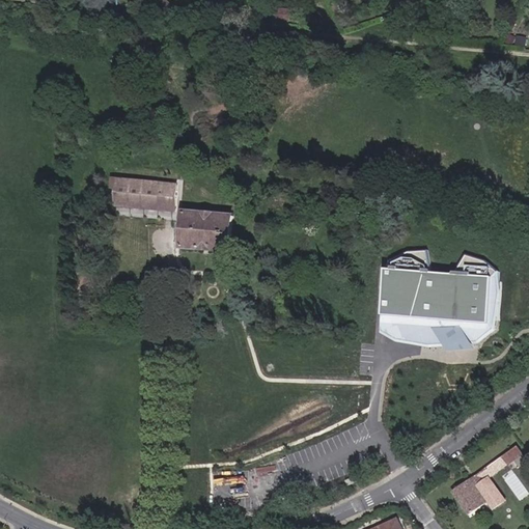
[(342,16),(336,1),(330,4),(336,19),(342,16)]
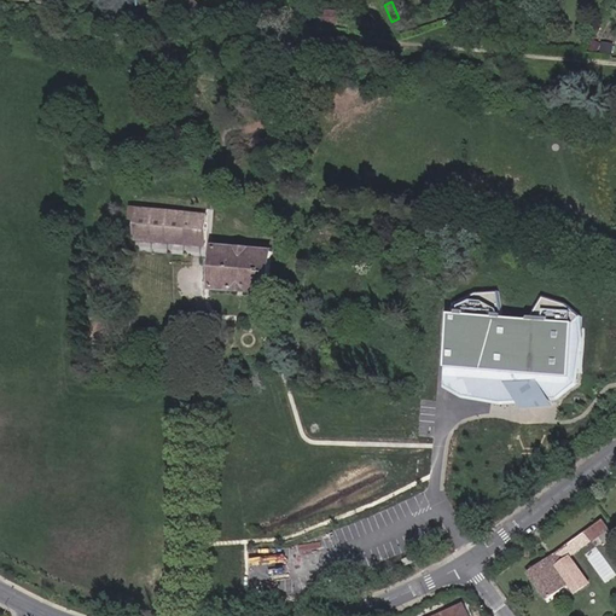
[(335,23),(336,10),(321,9),(320,21),(320,22),(335,23)]
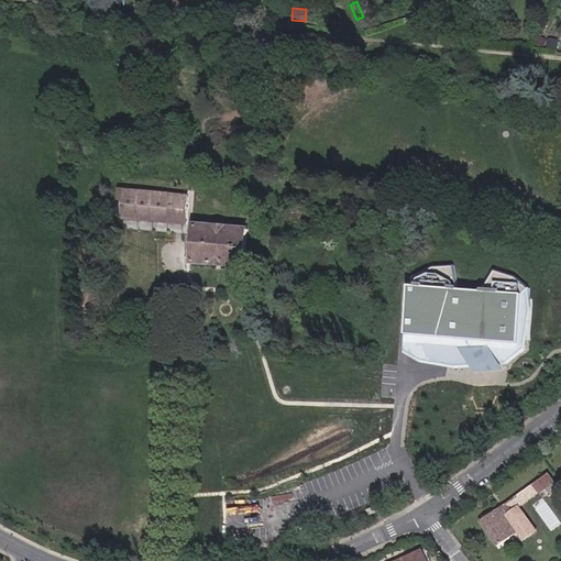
[(266,30),(267,21),(259,21),(257,30),(266,30)]
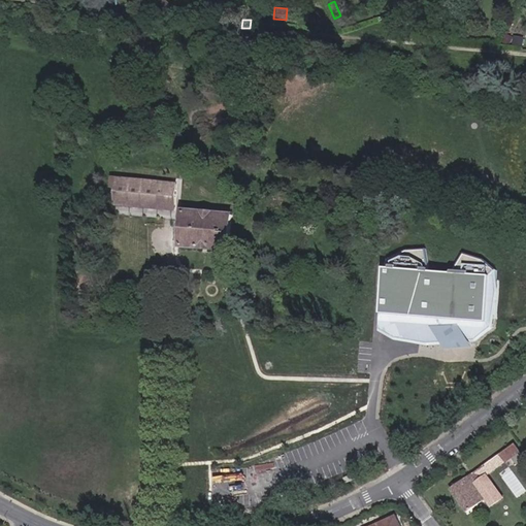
[(521,44),(522,36),(514,35),(512,43),(521,44)]
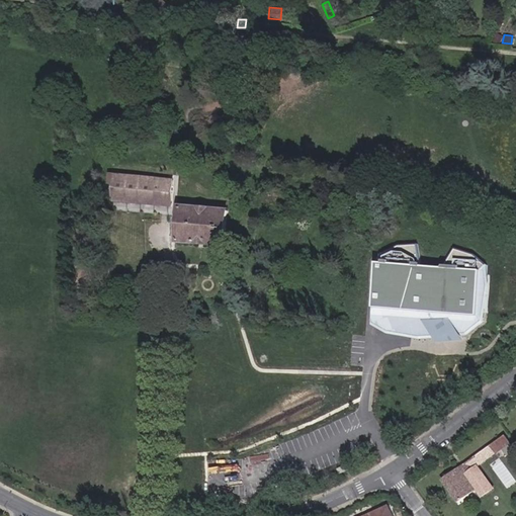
[(170,205),(173,179),(109,173),(108,182),(114,182),(112,200),(170,205)]
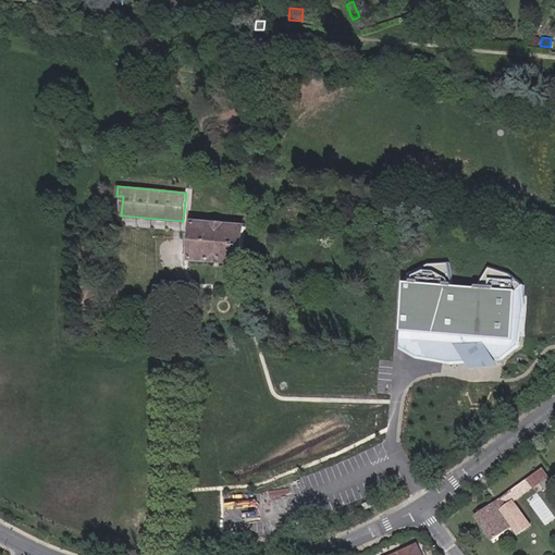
[(241,263),(244,225),(194,221),(190,258),(241,263)]
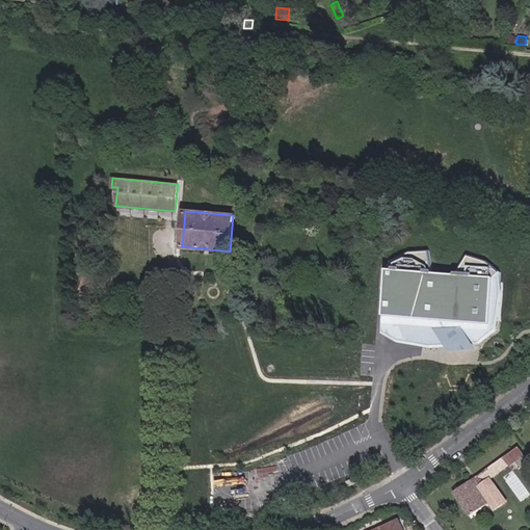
[(381,269),(377,315),(379,315),(377,335),(393,342),(428,347),(441,346),(446,351),(472,348),(471,345),(476,345),(494,330),(502,281),(501,272),(484,260),(464,254),(453,272),(449,272),(449,274),(430,273),(428,249),(406,253),(387,260),(383,269),(381,269)]
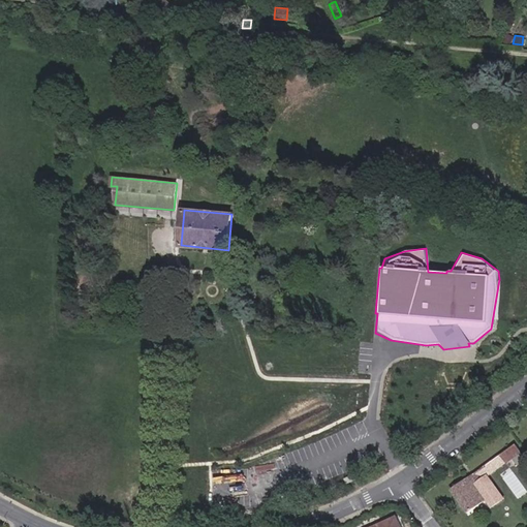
[(466,513),(495,492),(485,477),(513,458),(521,452),(515,442),(451,489),(466,513)]
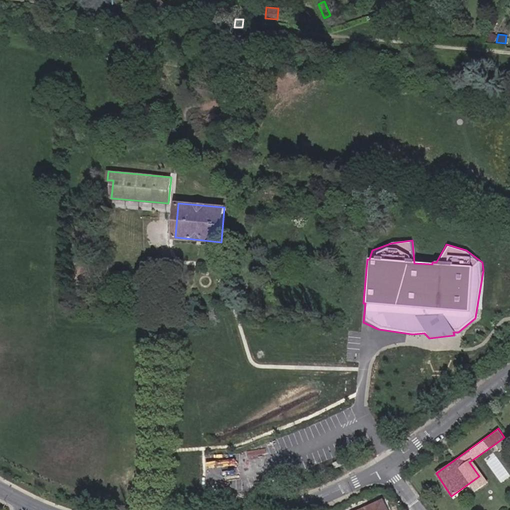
[(500,449),(509,443),(504,437),(496,443),(500,449)]
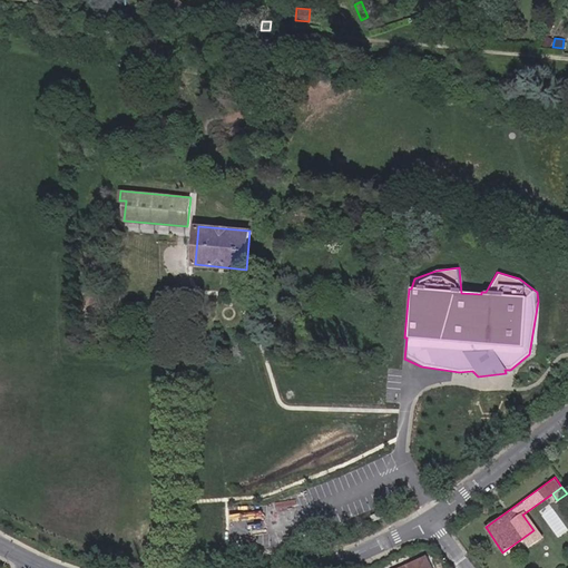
[(378,511),(369,515),(371,520),(380,517),(378,511)]
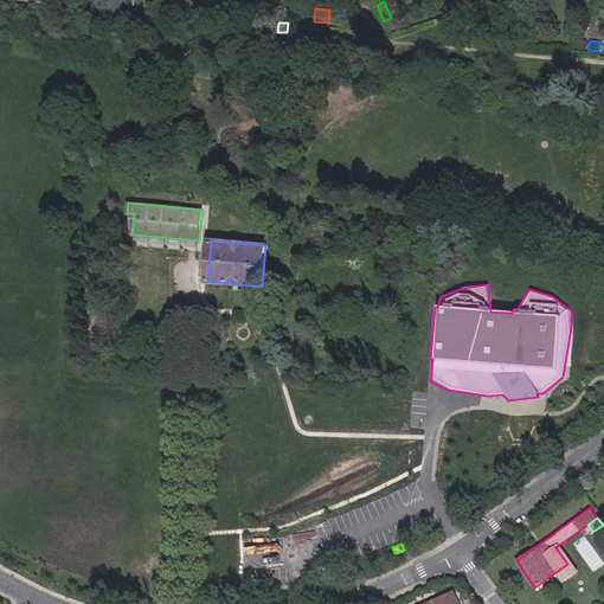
[(460,603),(454,590),(423,603),(460,603)]
